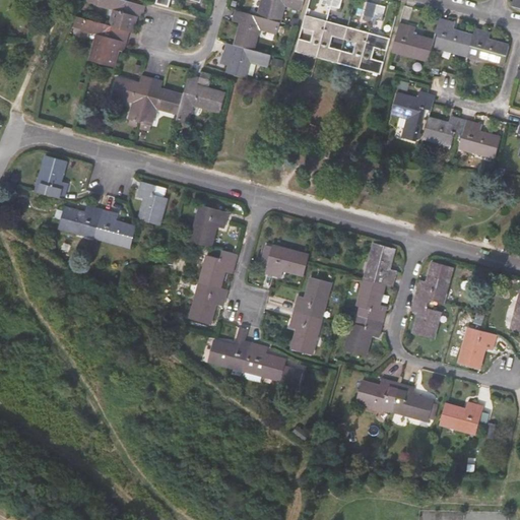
[(118,27),(130,30),(131,30),(136,14),(132,13),(134,2),(131,2),(125,0),(86,0),(86,1),(99,4),(117,9),(112,25),(118,27)]
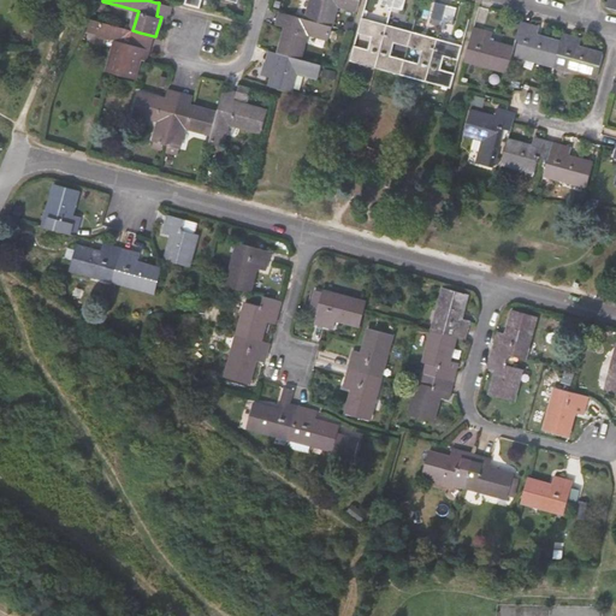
[(312,0),(307,19),(320,23),(325,0),(312,0)]
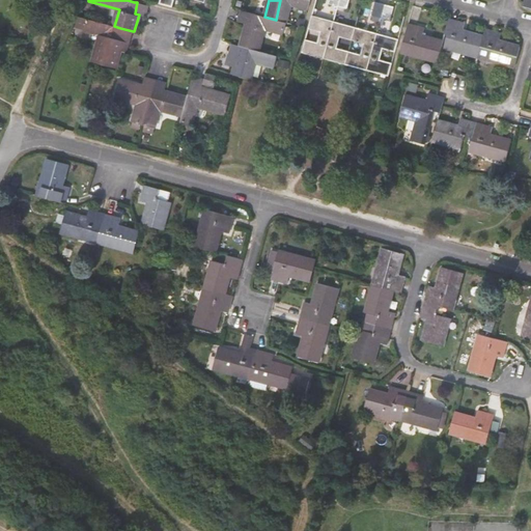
[(308,9),(310,0),(280,0),(276,20),(286,23),(291,5),(308,9)]
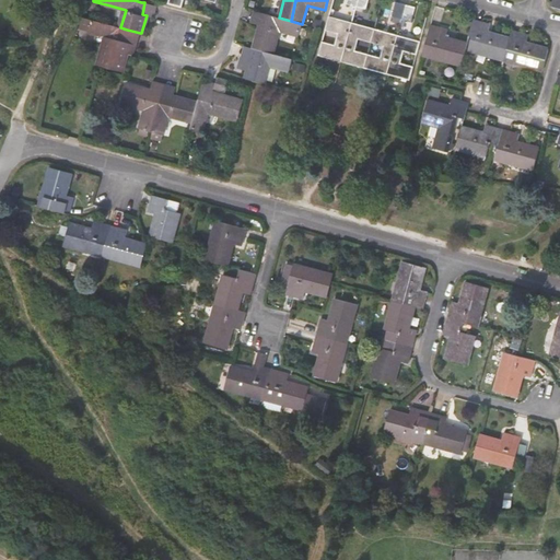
[(396,1),(393,15),(412,21),(416,7),(396,1)]
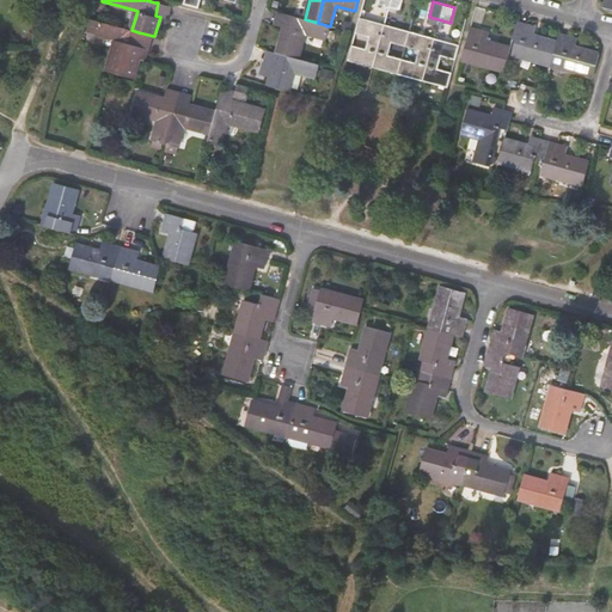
[(171,6),(158,2),(155,16),(160,17),(157,30),(164,32),(171,6)]
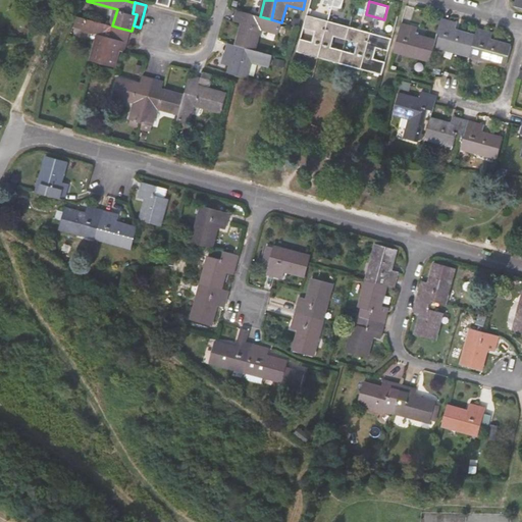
[(235,21),(242,23),(247,24),(250,13),(238,10),(235,21)]
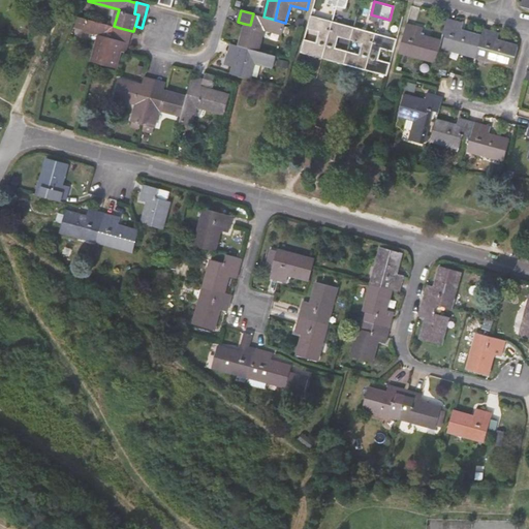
[(250,25),(244,48),(241,58),(236,56),(228,55),(228,54),(226,53),(223,63),(234,66),(230,73),(234,73),(241,75),(245,76),(252,79),(256,63),(274,67),(276,55),(259,51),(266,30),(282,34),(285,23),(275,20),(263,17),(253,13),(250,25)]
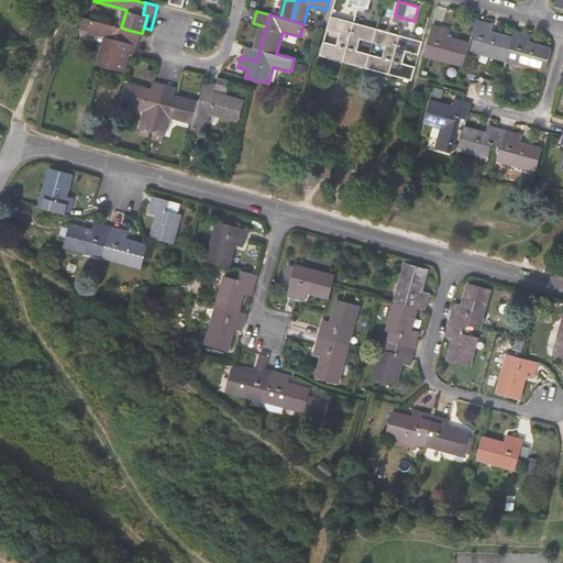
[(321,55),(343,62),(354,23),(331,17),(328,30),(340,34),(337,45),(324,42),(321,55)]
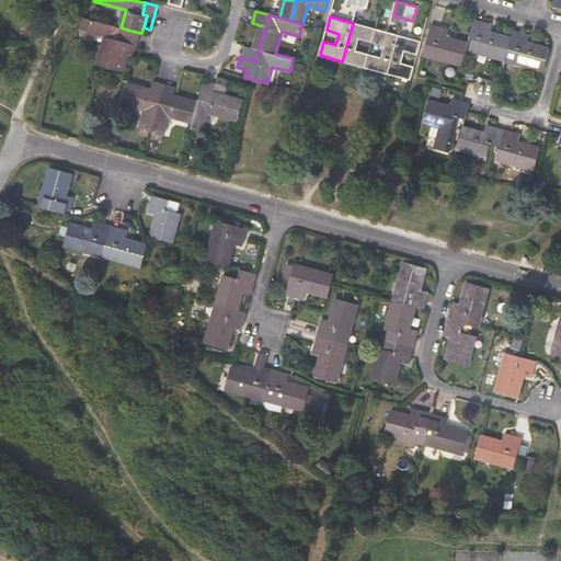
[(122,71),(129,42),(124,41),(127,30),(121,27),(93,20),(82,18),(79,29),(90,32),(109,37),(101,65),(122,71)]
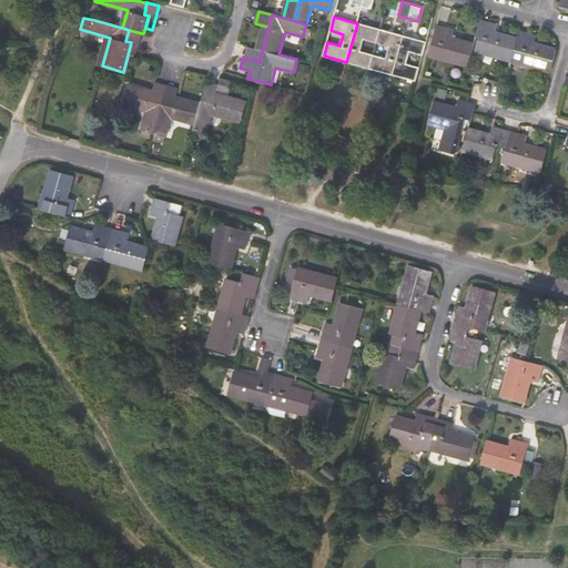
[(550,71),(557,50),(535,43),(537,34),(520,30),(518,39),(496,32),(498,24),(480,20),(476,36),(479,37),(476,51),(550,71)]
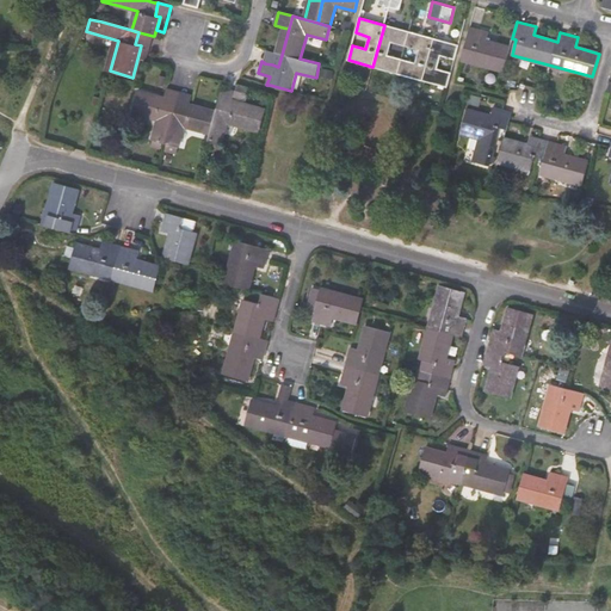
[(372,67),(397,74),(401,59),(388,55),(392,43),(405,47),(409,31),(384,25),(372,67)]
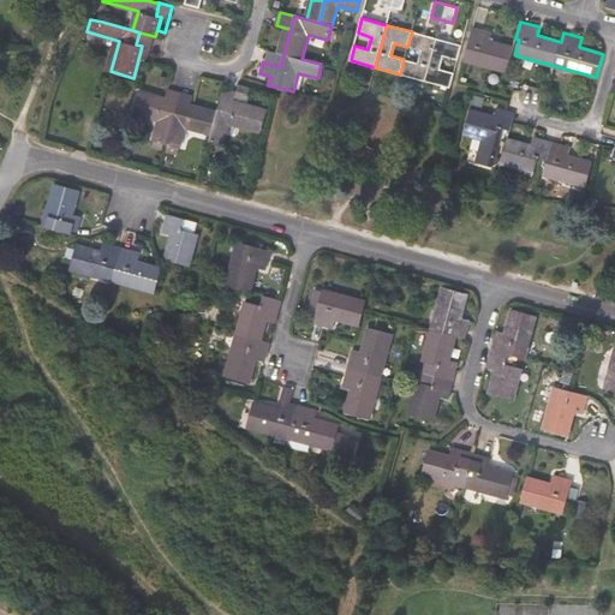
[(491,33),(483,30),(473,28),(465,60),(507,72),(513,48),(490,41),(491,33)]
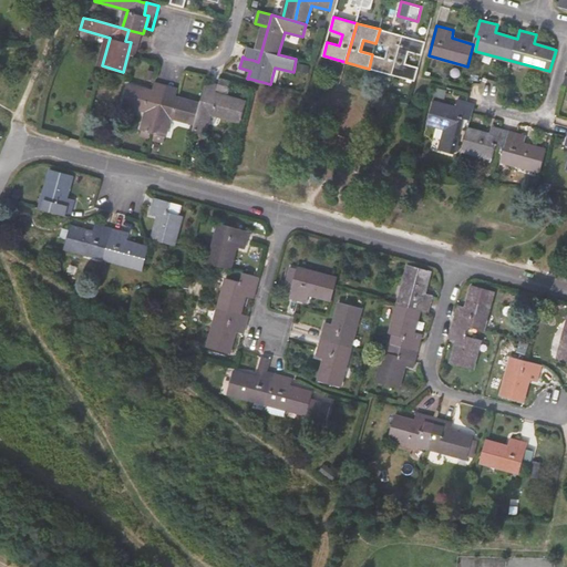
[(369,69),(392,74),(403,35),(380,29),(375,43),(389,47),(385,58),(372,54),(369,69)]
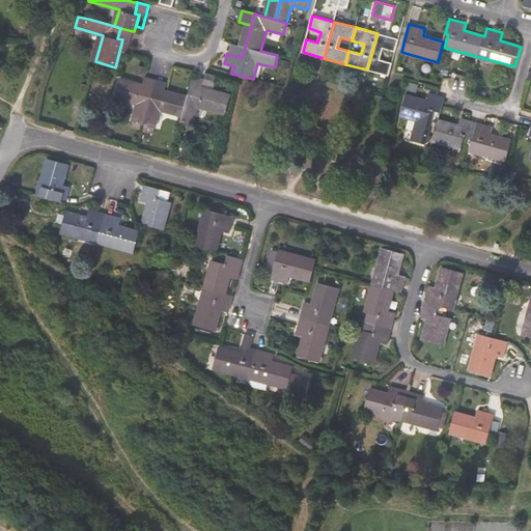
[(130,42),(133,31),(120,28),(117,38),(122,39),(130,42)]
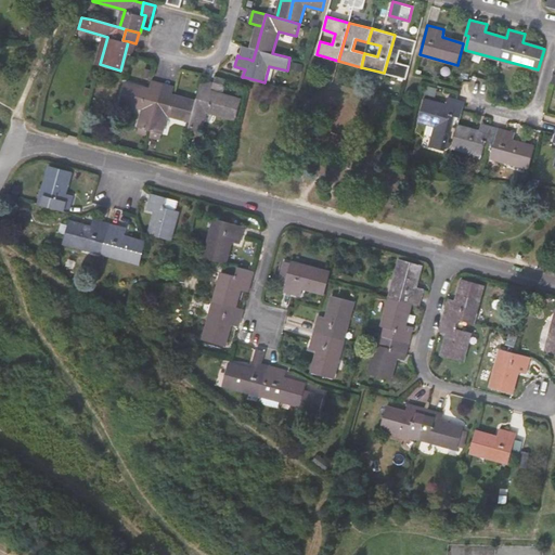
[(416,40),(395,35),(384,73),(407,79),(408,73),(410,65),(398,62),(400,51),(413,54),(416,40)]
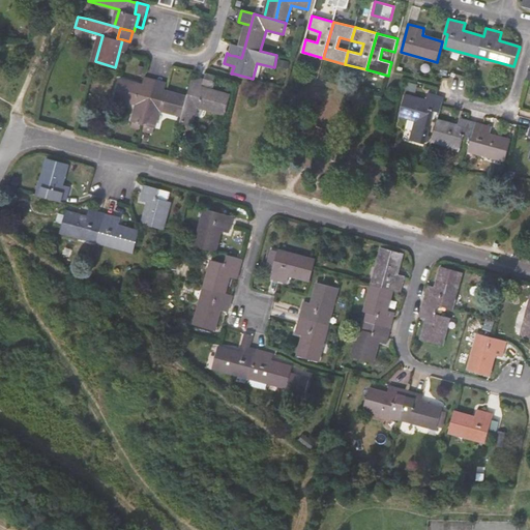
[(229,55),(236,56),(241,58),(244,48),(239,46),(232,43),(229,54),(229,55)]
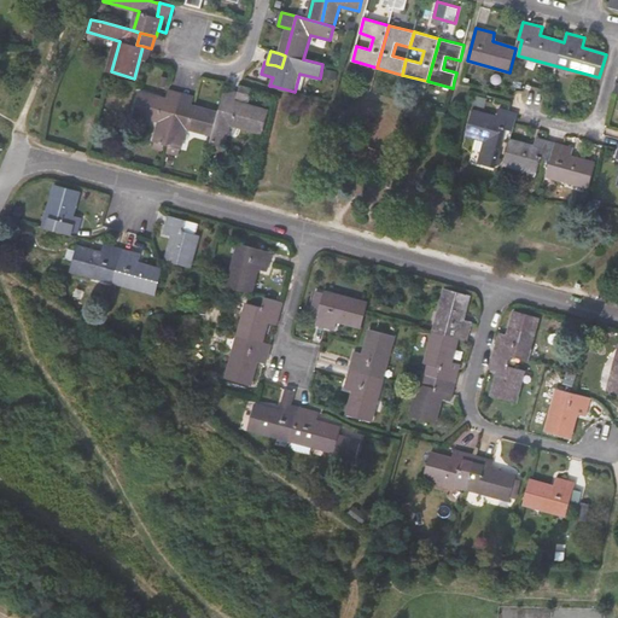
[(338,73),(325,69),(324,77),(336,81),(338,73)]
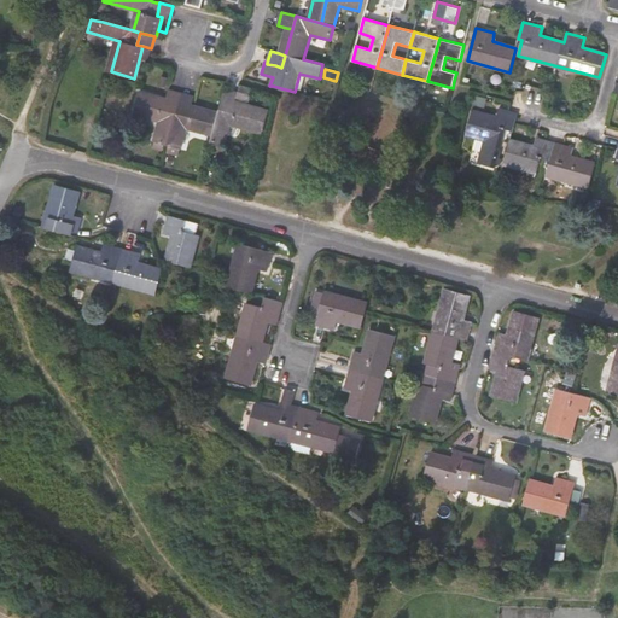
[(238,97),(250,100),(254,88),(242,85),(238,97)]
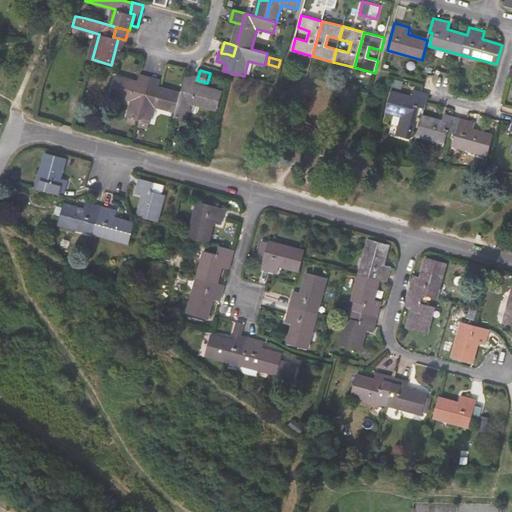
[(141,74),(139,81),(138,86),(148,89),(151,77),(141,74)]
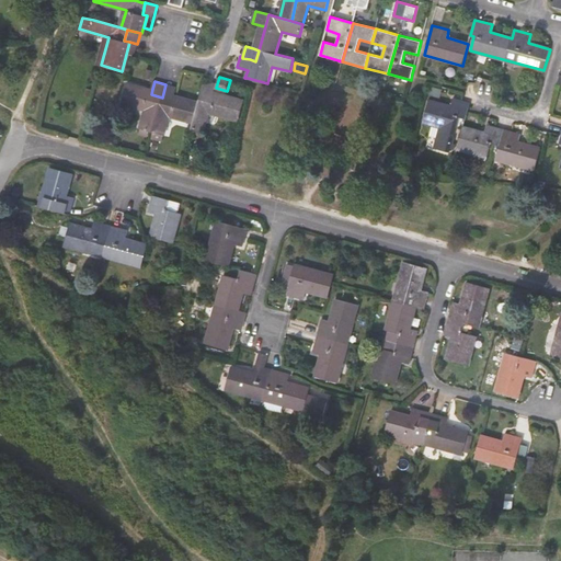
[(205,81),(201,94),(213,98),(214,92),(216,84),(205,81)]
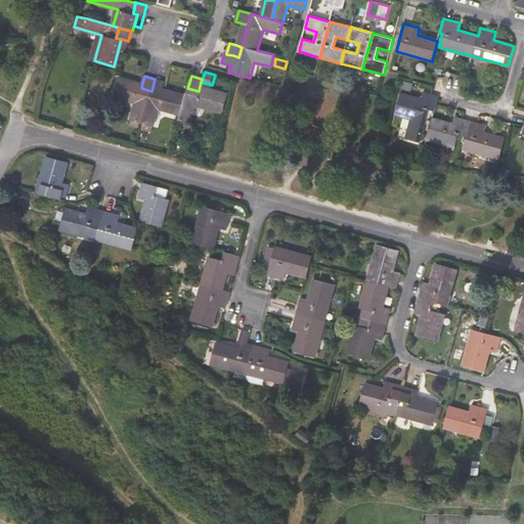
[(141,88),(142,83),(119,77),(114,96),(136,102),(131,120),(142,123),(151,91),(141,88)]
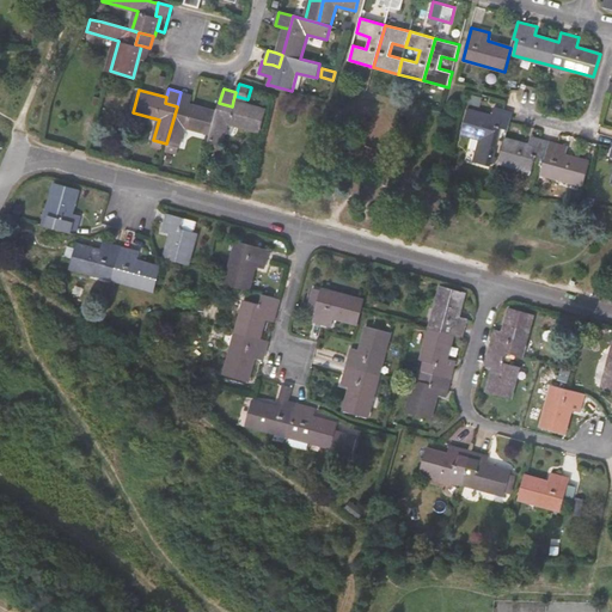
[(181,92),(177,106),(189,110),(191,104),(193,96),(181,92)]
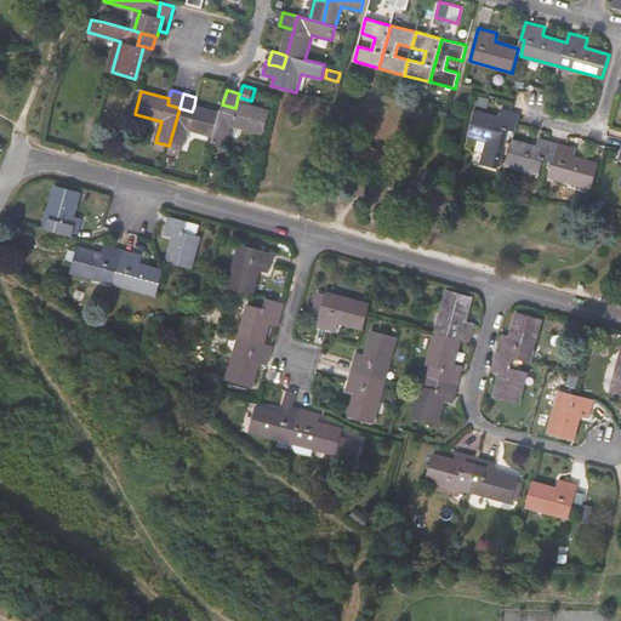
[(268,110),(237,102),(235,108),(222,104),(220,113),(214,136),(212,141),(226,144),(232,125),(263,134),(268,110)]
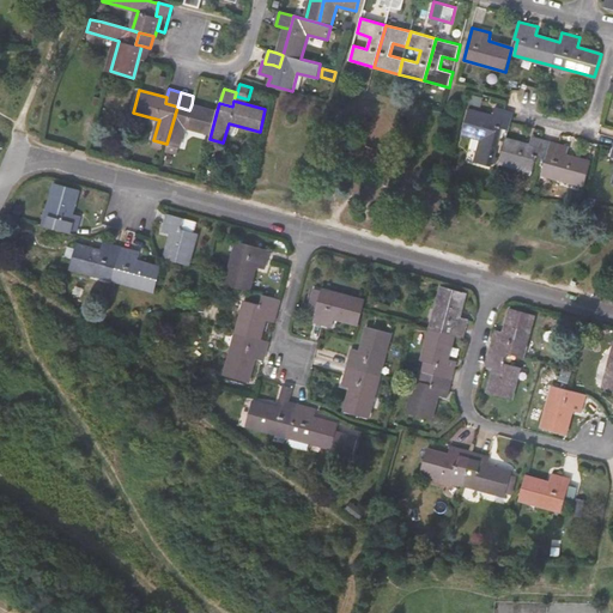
[(186,127),(211,134),(217,111),(192,104),(189,110),(177,107),(167,144),(180,147),(186,127)]
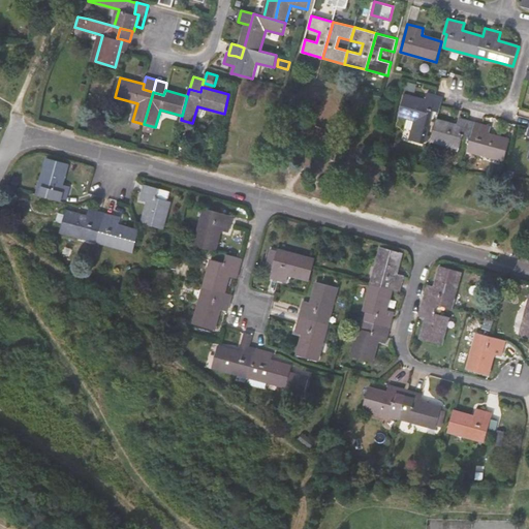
[(427,93),(425,100),(405,95),(400,114),(409,117),(406,127),(413,129),(411,139),(424,143),(427,132),(433,110),(439,112),(443,97),(427,93)]
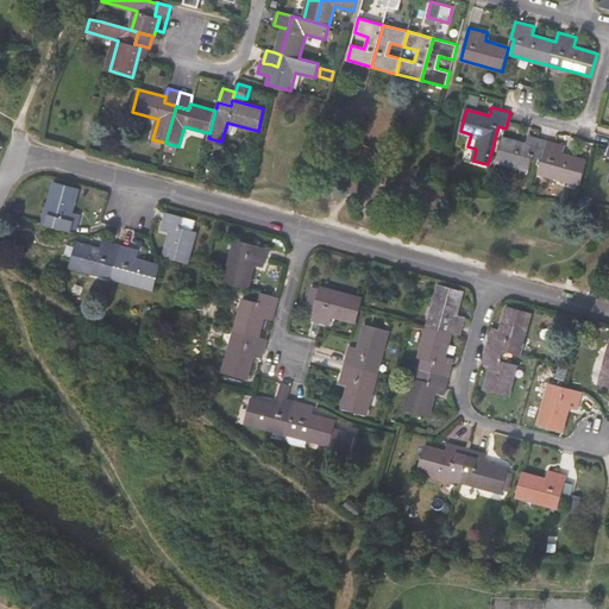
[(503,138),(496,161),(528,169),(532,155),(541,158),(538,173),(581,183),(586,161),(563,154),(565,146),(529,136),(527,144),(503,138)]
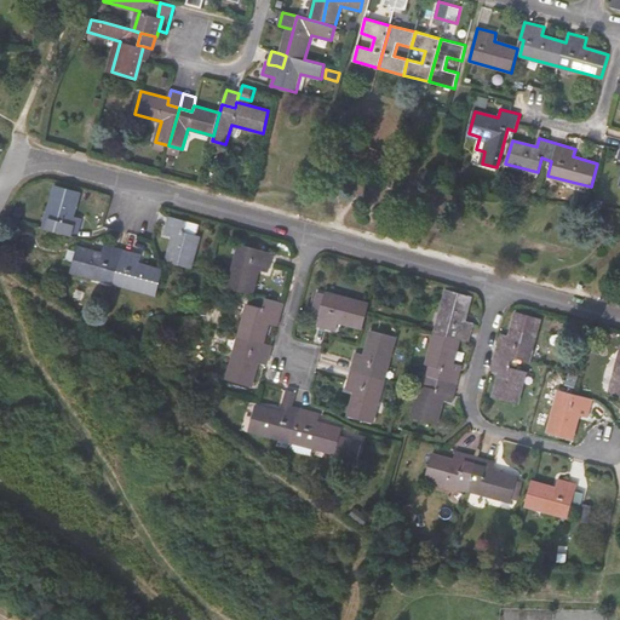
[(57,185),(45,228),(78,236),(82,218),(73,216),(80,191),(57,185)]
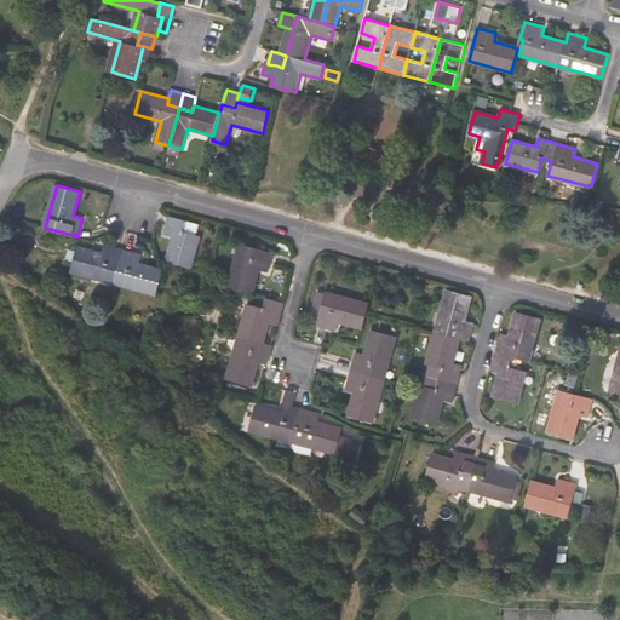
[(171,217),(166,235),(173,237),(167,262),(191,268),(200,235),(195,234),(197,224),(171,217)]
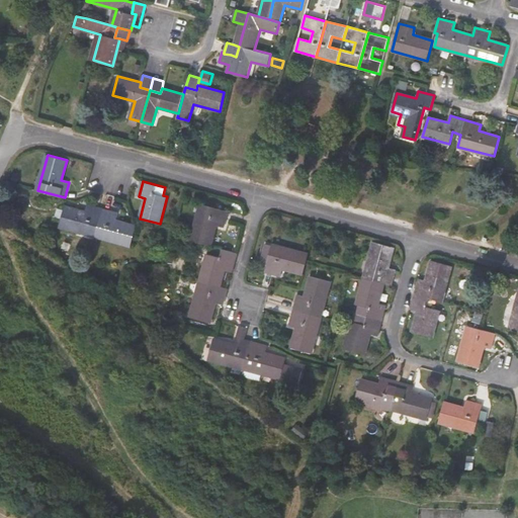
[(137,226),(136,226),(116,221),(118,213),(87,204),(85,211),(66,206),(64,210),(60,226),(132,246),(137,226)]
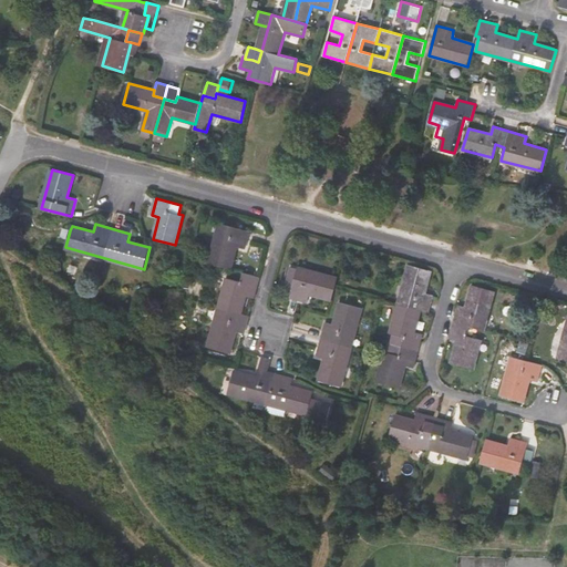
[(220,224),(209,263),(232,269),(237,247),(245,248),(249,232),(220,224)]
